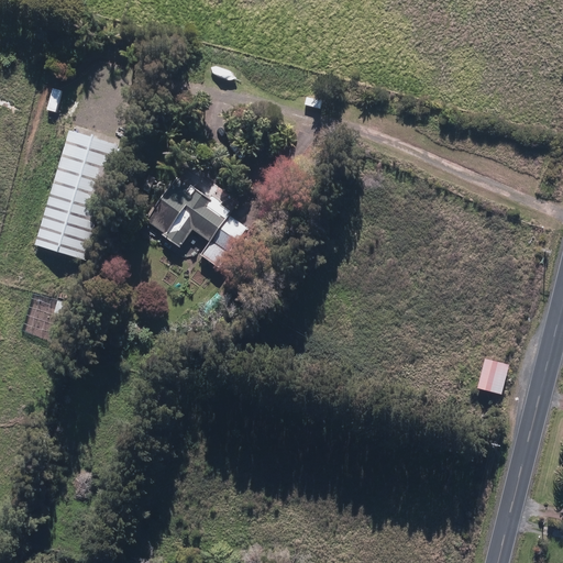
[(75,90),(68,112),(77,116),(84,94),(75,90)]
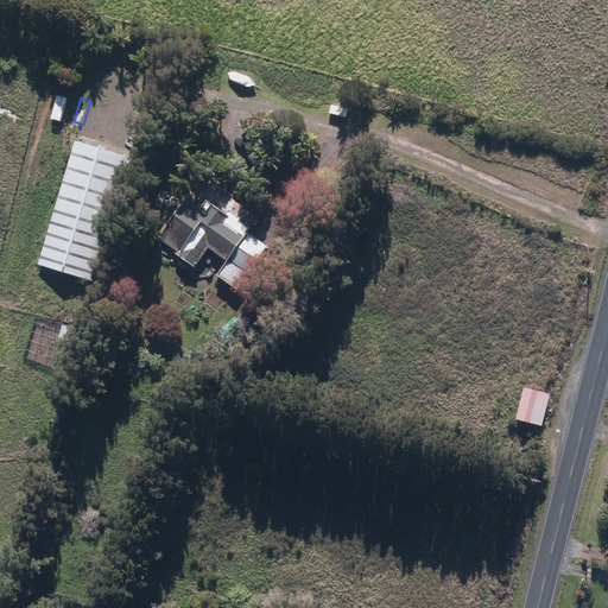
[(77,135),(38,265),(93,282),(131,160),(84,146),(87,138),(77,135)]
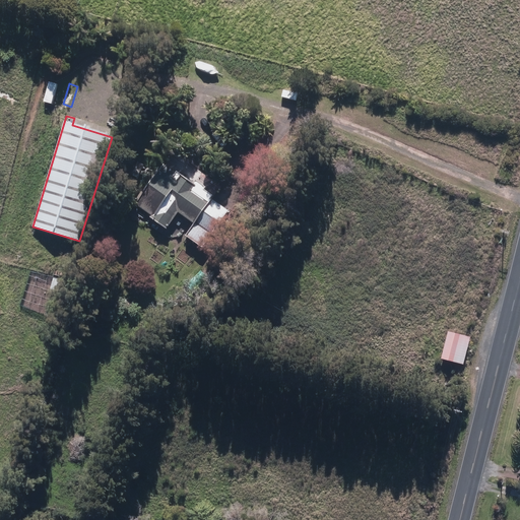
[(161,167),(137,206),(152,215),(149,219),(169,231),(179,214),(195,224),(186,239),(206,251),(231,211),(212,200),(220,186),(186,164),(178,177),(161,167)]
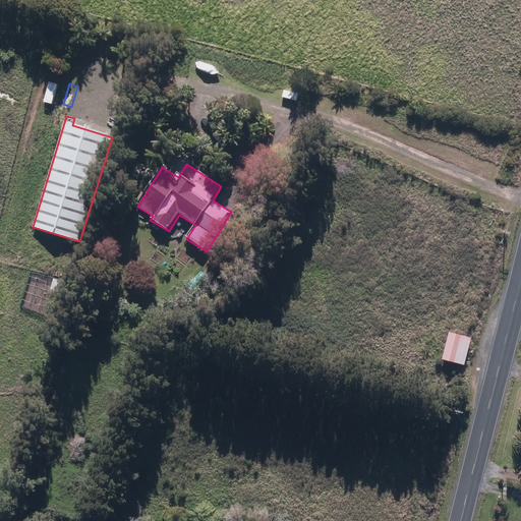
[(64,282),(54,279),(51,290),(61,293),(64,282)]
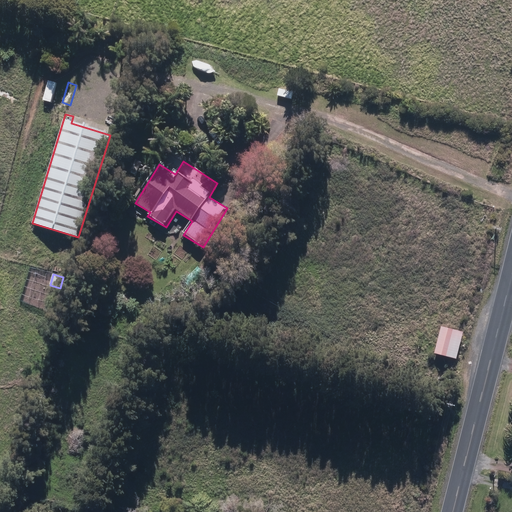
[(62,299),(51,296),(46,311),(57,314),(62,299)]
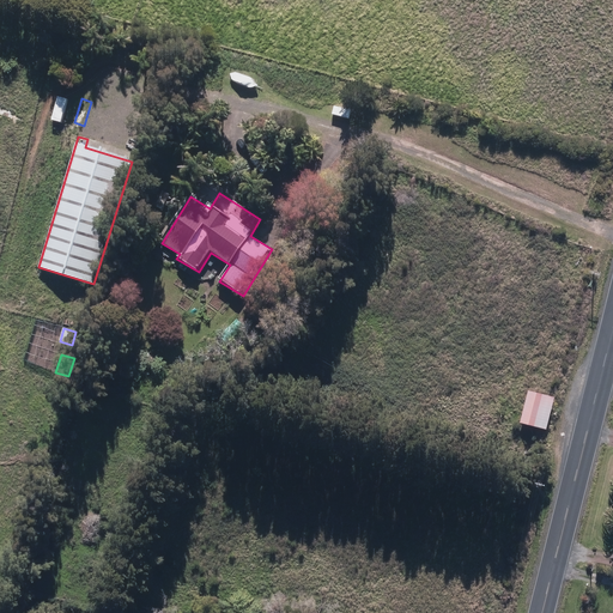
[(527,392),(520,424),(547,431),(554,398),(527,392)]
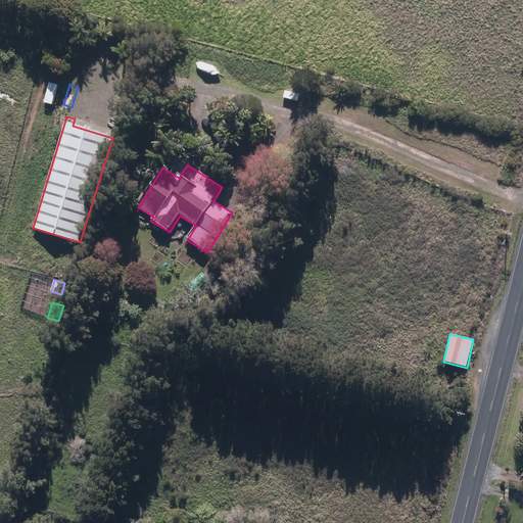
All buildings are outlined.
